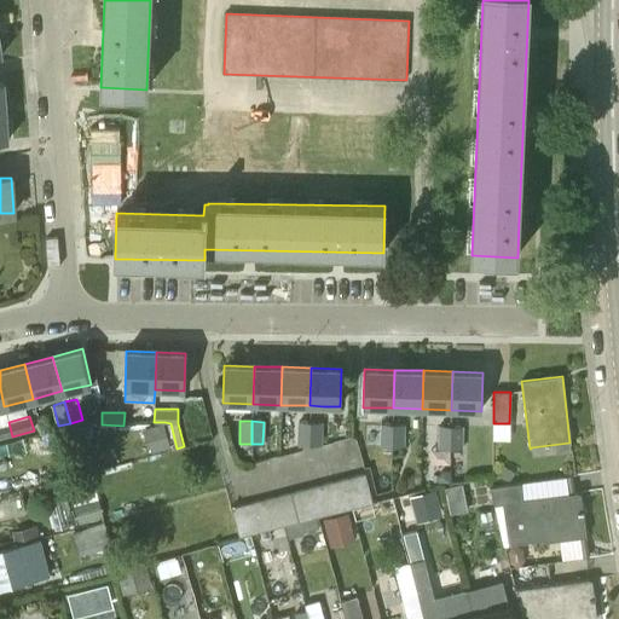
[(0,439),(12,437),(9,422),(0,423),(0,439)]
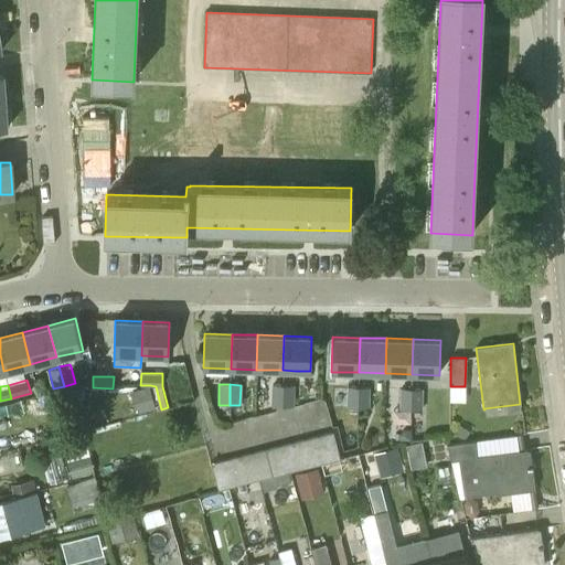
[(281,407),(283,385),(272,385),(272,406),(281,407)]
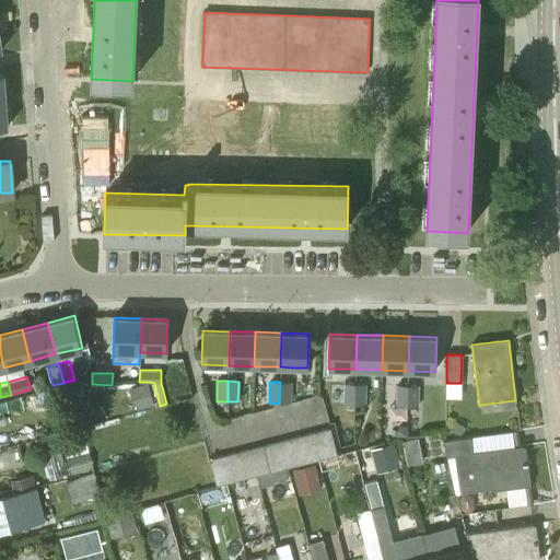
[(279,404),(290,404),(291,386),(291,383),(280,382),(279,404)]
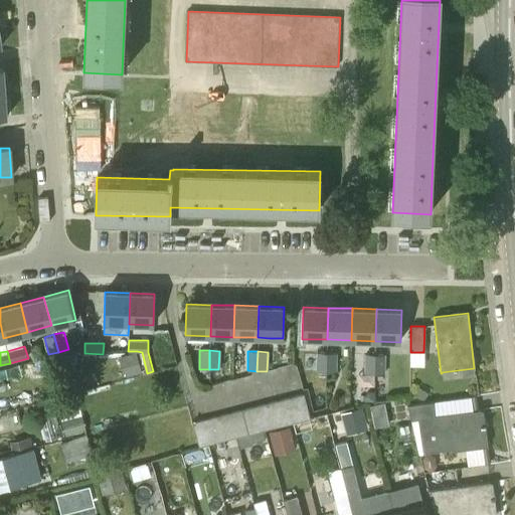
[(118,356),(123,376),(141,371),(136,352),(118,356)]
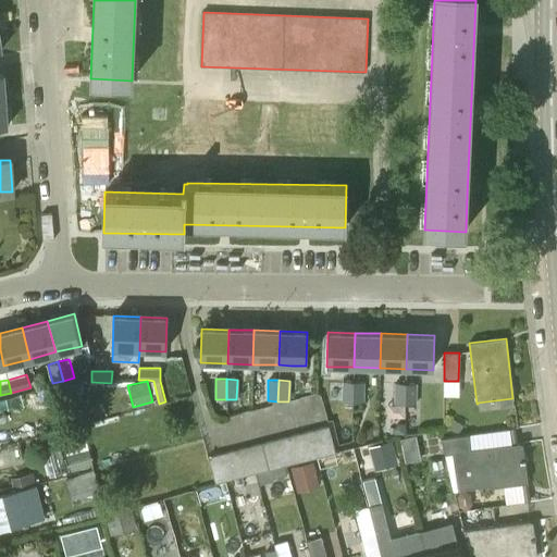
[(353,404),(354,383),(342,382),(342,403),(353,404)]
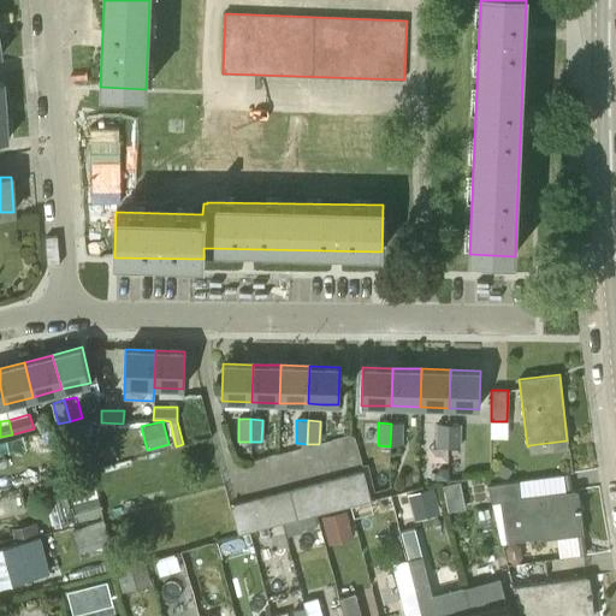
[(391,424),(390,446),(402,446),(402,424),(391,424)]
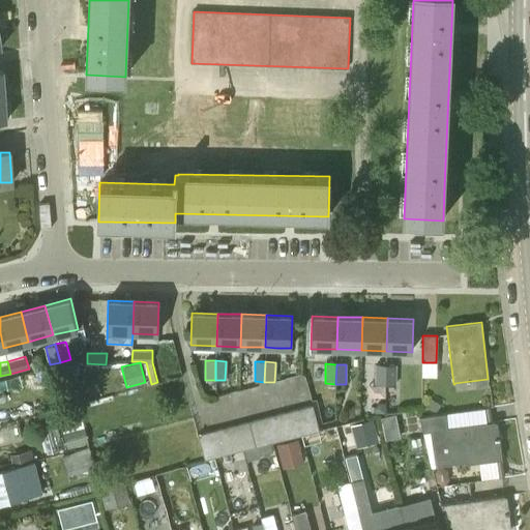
[(385,386),(385,365),(375,365),(374,385),(385,386)]
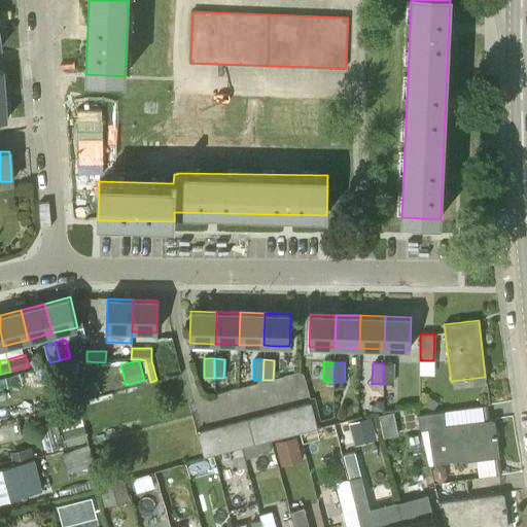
[(383,363),(383,384),(393,384),(394,364),(383,363)]
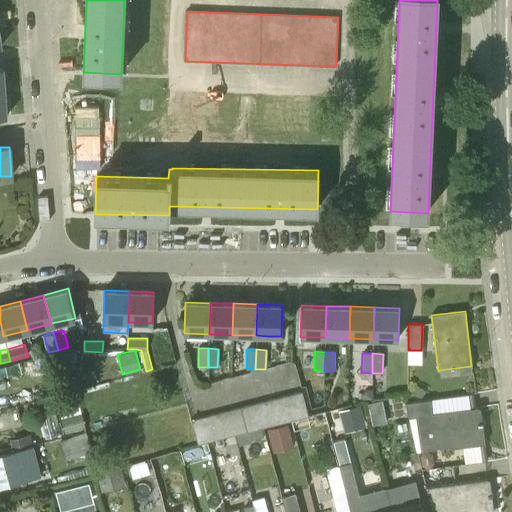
[(412,392),(423,399),(427,391),(416,385),(412,392)]
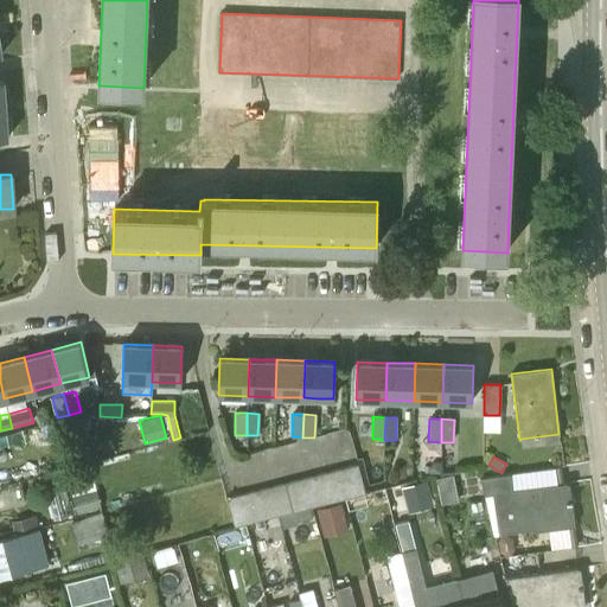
[(429,474),(441,473),(441,461),(434,461),(429,466),(429,474)]
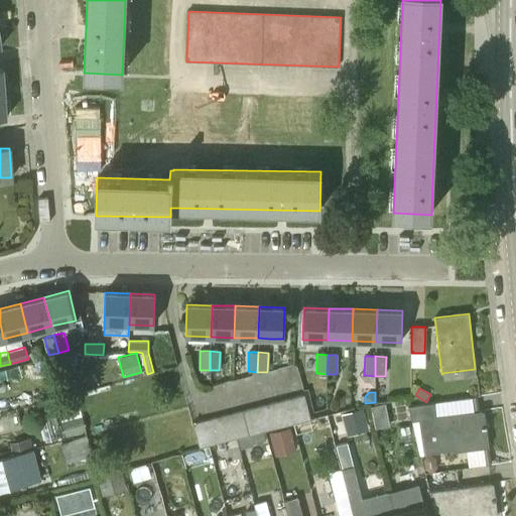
[(310,419),(303,395),(291,398),(297,422),(310,419)]
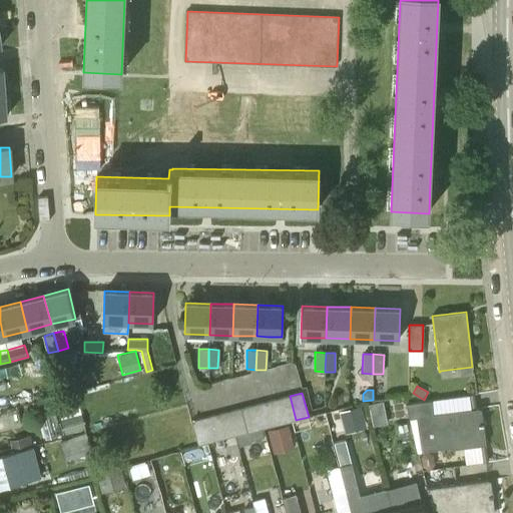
[(296,420),(290,396),(278,399),(284,424),(296,420)]
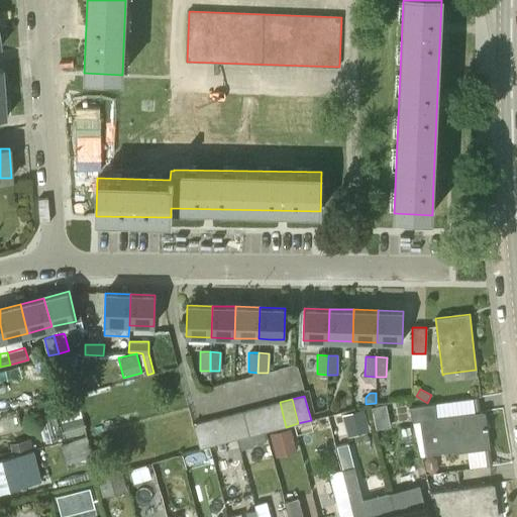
[(286,427),(280,402),(267,405),(274,430),(286,427)]
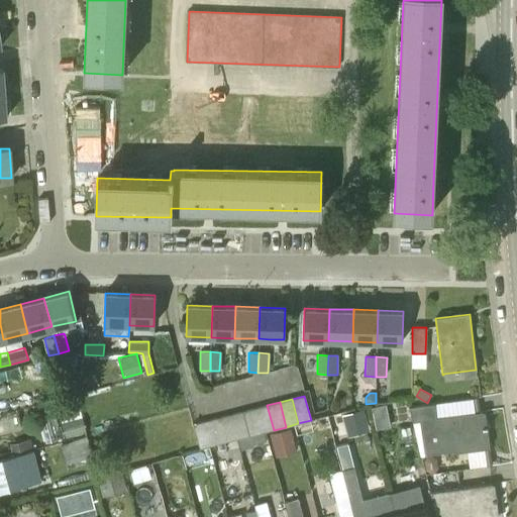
[(387,404),(373,406),(374,414),(388,412),(387,404)]
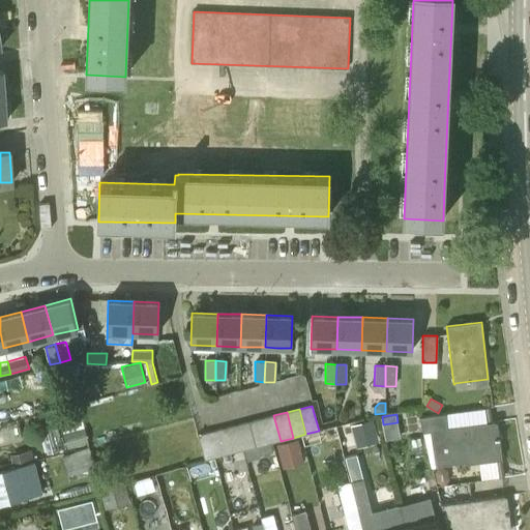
[(446,429),(444,414),(418,417),(420,432),(430,432),(434,466),(464,462),(464,463),(499,458),(497,440),(499,440),(499,437),(496,437),(494,421),(446,429)]
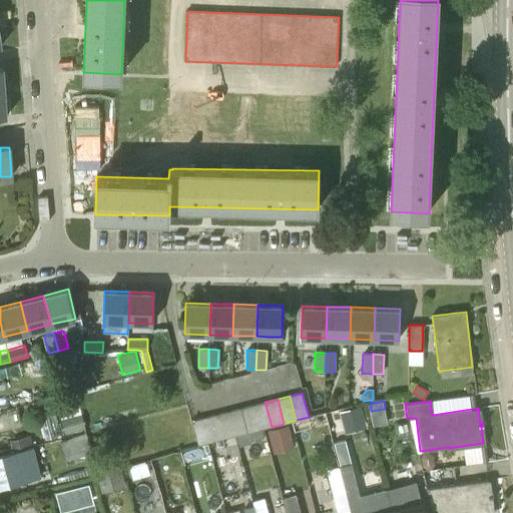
[(272,427),(265,402),(252,405),(259,430),(272,427)]
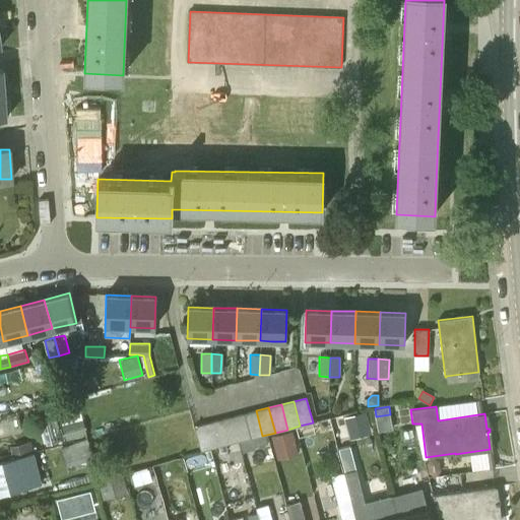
[(262,436),(256,410),(244,414),(250,439),(262,436)]
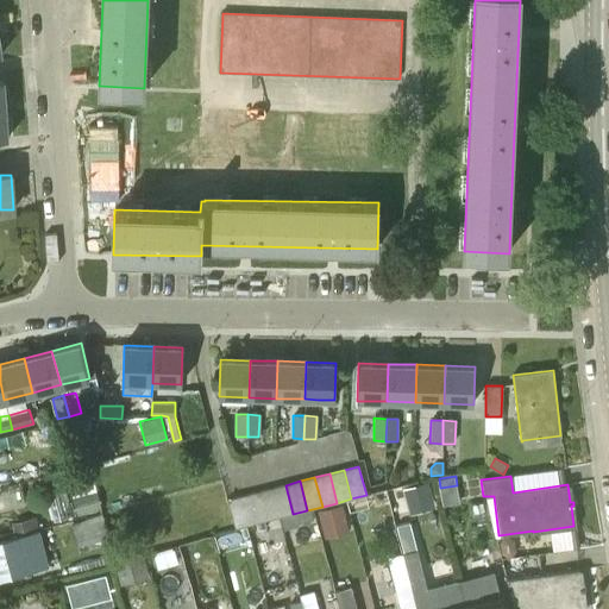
[(428,482),(402,488),(407,503),(432,496),(428,482)]
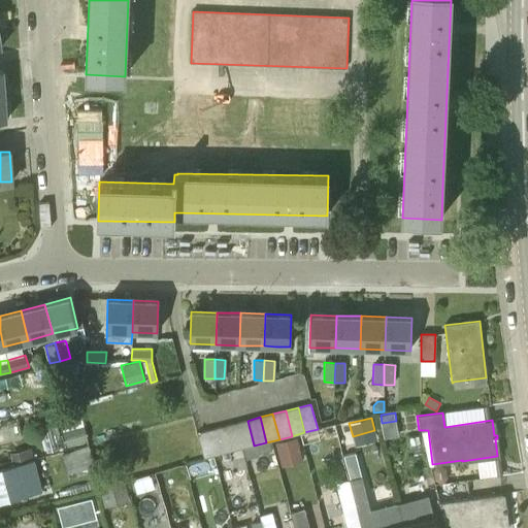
[(254,446),(248,421),(235,424),(241,449),(254,446)]
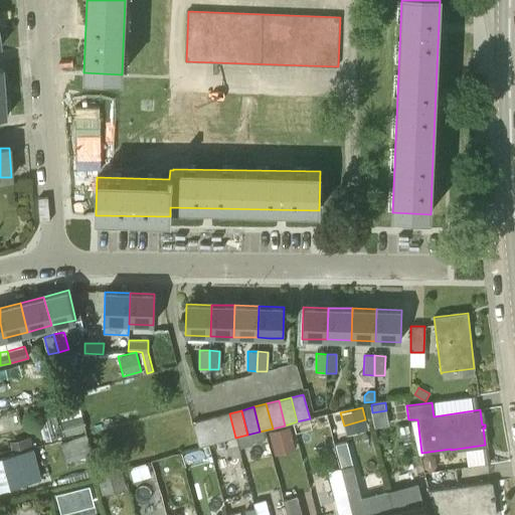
[(235,438),(229,413),(216,416),(222,441),(235,438)]
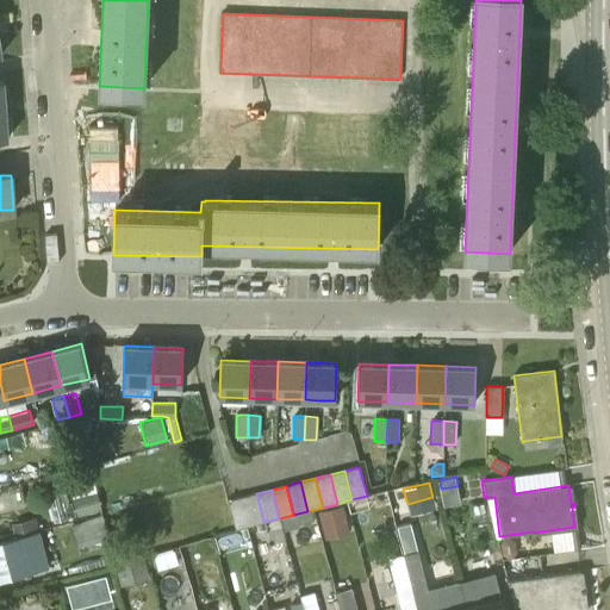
[(78,515),(103,509),(98,491),(73,498),(78,515)]
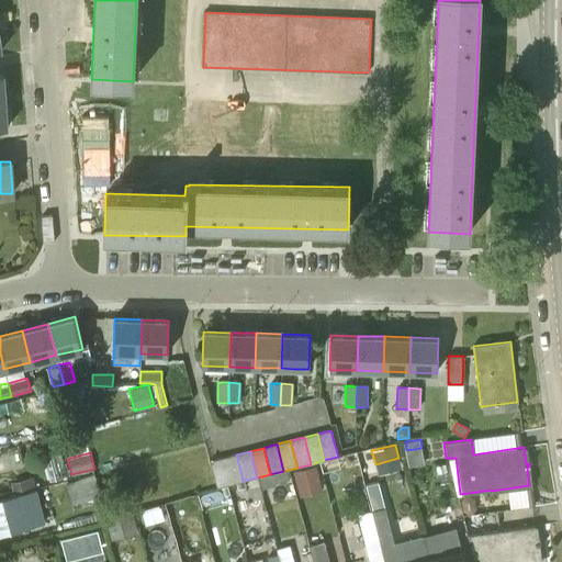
[(243,481),(236,454),(223,458),(229,485),(243,481)]
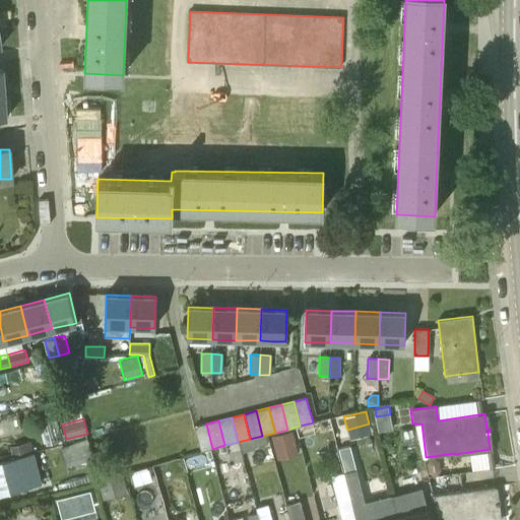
[(206,424),(194,427),(200,452),(212,449),(206,424)]
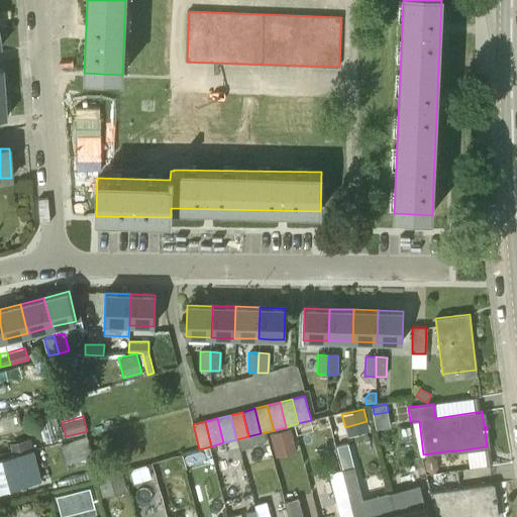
[(270,433),(276,456),(296,451),(290,427),(270,433)]
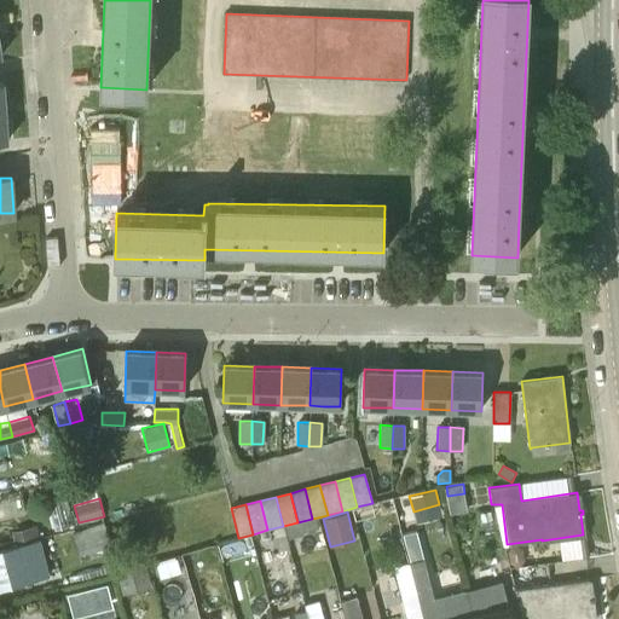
[(301,522),(304,532),(319,527),(317,519),(301,522)]
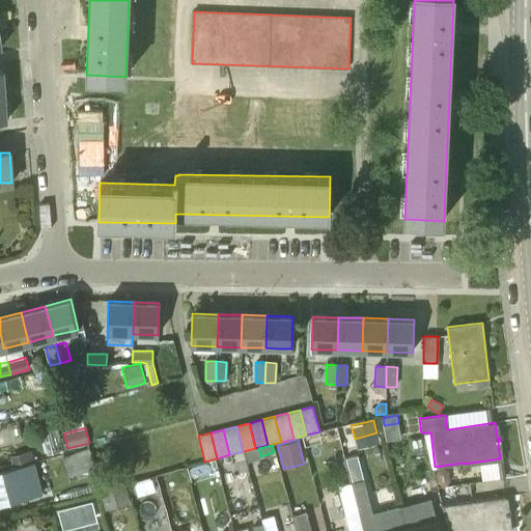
[(68,479),(90,473),(94,471),(88,448),(62,456),(68,479)]
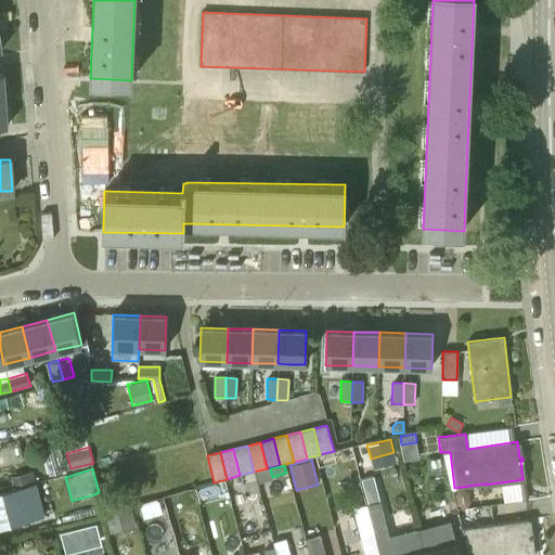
[(256,472),(259,482),(272,479),(270,468),(256,472)]
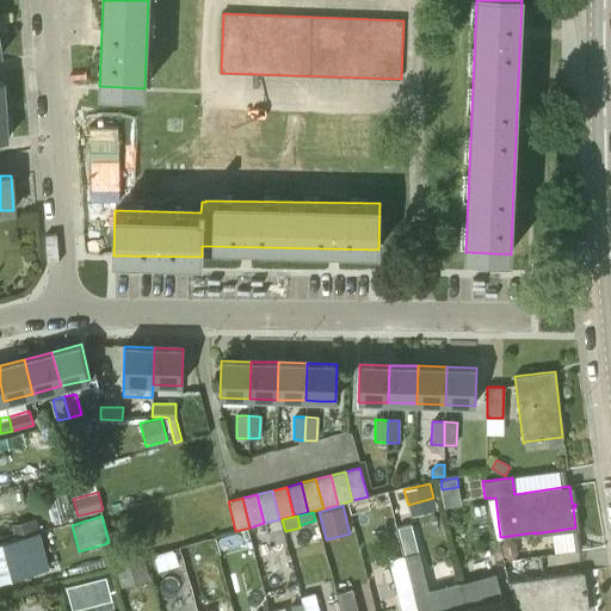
[(16,539),(31,535),(28,520),(12,524),(16,539)]
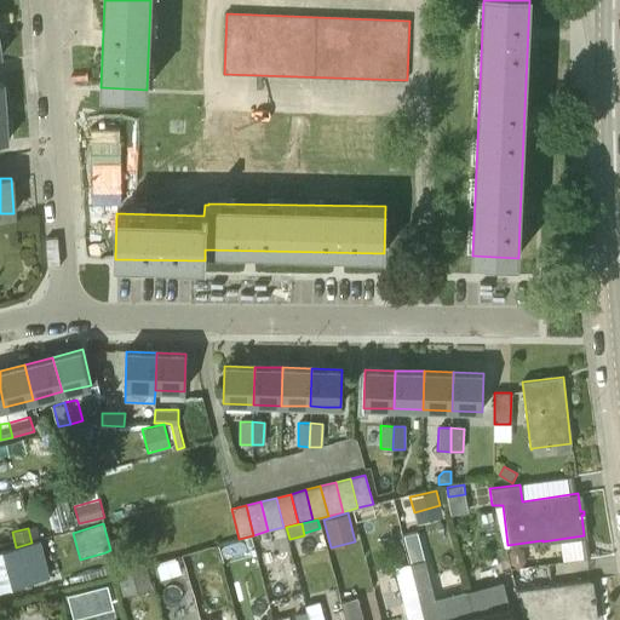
[(225,543),(228,556),(256,552),(253,538),(225,543)]
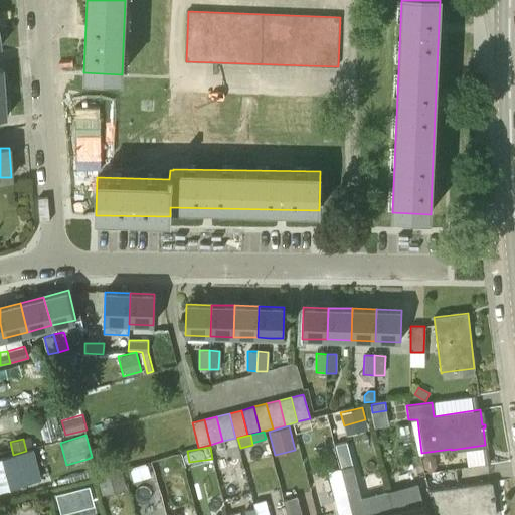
[(26,451),(13,455),(0,457),(0,490),(41,480),(33,449),(26,451)]
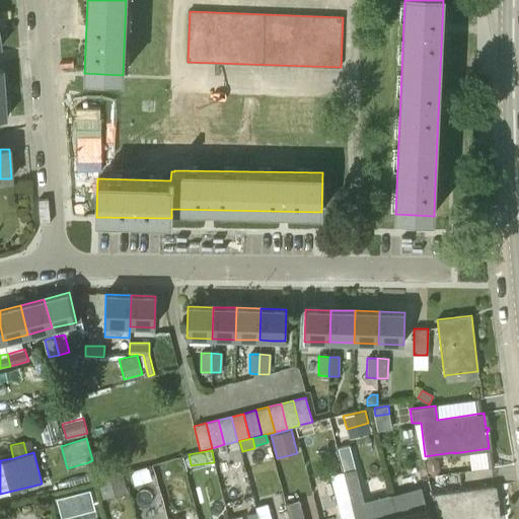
[(434,456),(429,457),(426,461),(427,471),(431,474),(434,474),(436,473),(439,469),(438,459),(434,456)]
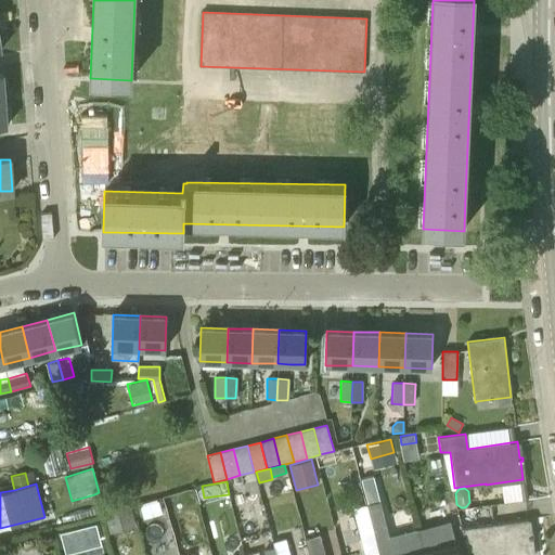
[(158,499),(141,505),(145,519),(163,514),(158,499)]
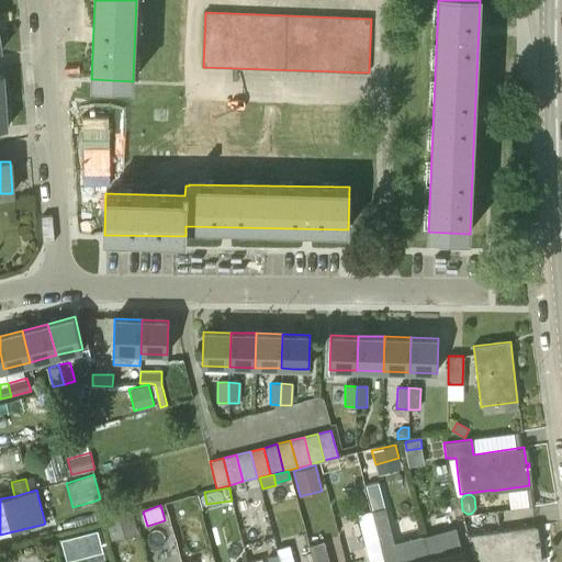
[(132,509),(104,517),(111,540),(138,532),(132,509)]
